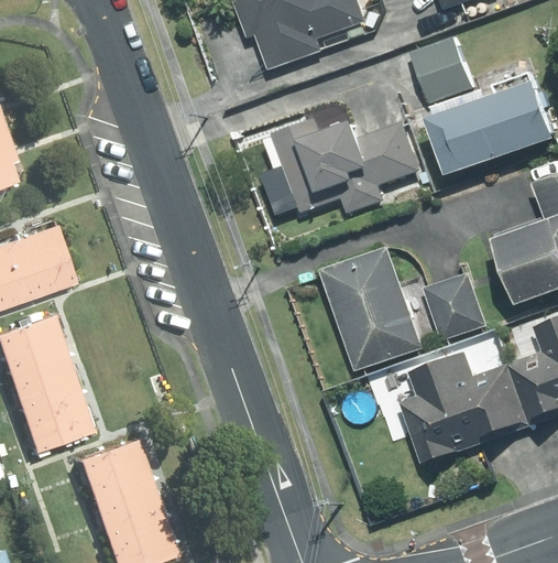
[(230,0),(244,39),(252,35),(264,69),(319,50),(315,38),(363,21),(356,0),(230,0)]
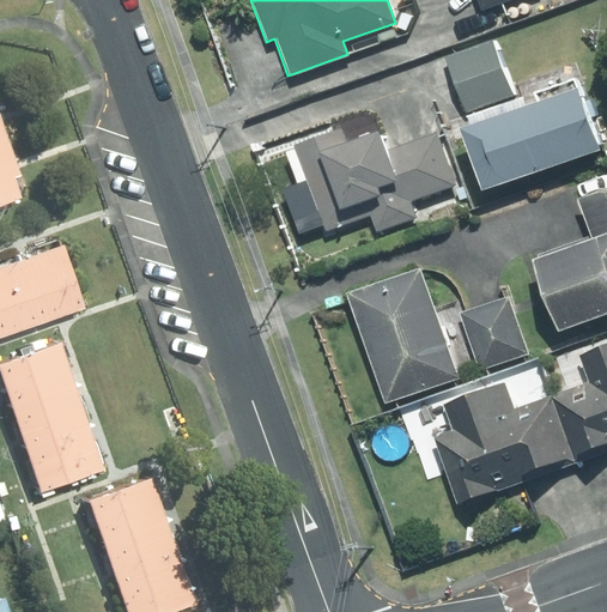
[(475,0),(480,10),(507,0),(475,0)]
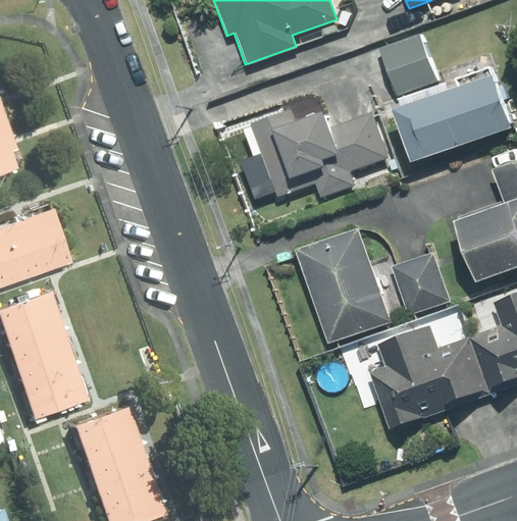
[(435,81),(418,34),(378,48),(396,95),(435,81)]
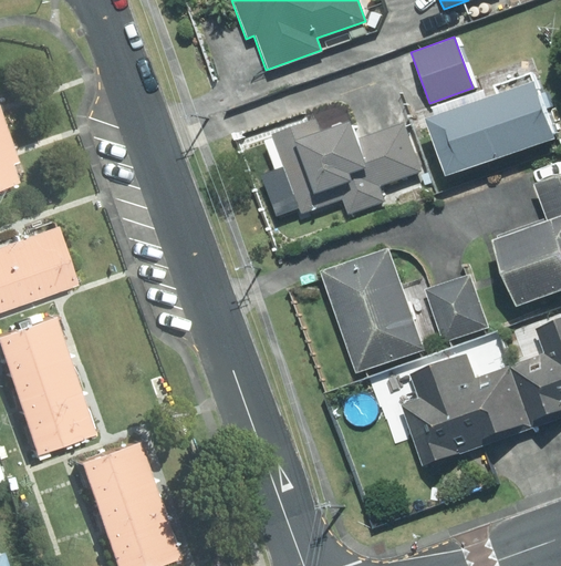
[(449,177),(559,139),(539,82),(428,120),(449,177)]
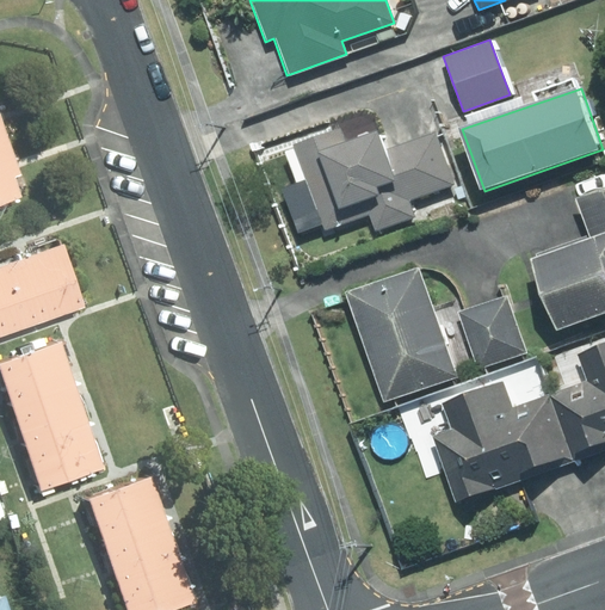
[(346,143),(341,128),(292,145),(294,148),(284,152),(295,184),(306,179),(323,232),(366,215),(372,232),(413,217),(407,201),(452,185),(434,131),(388,147),(381,130),(346,143)]
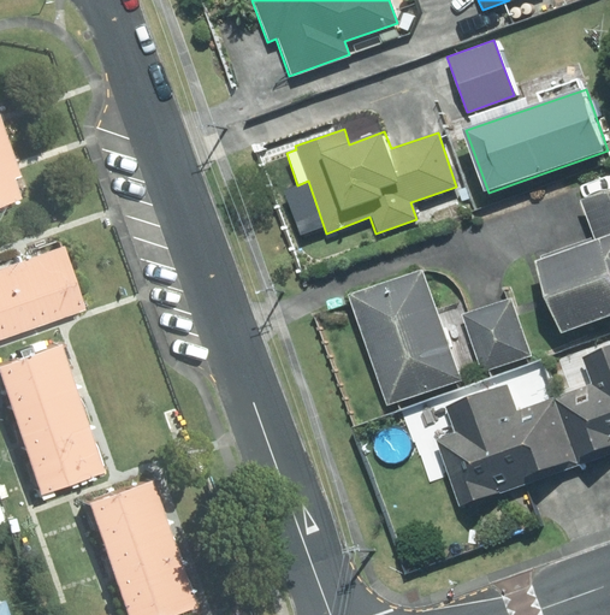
[(0,196),(10,194),(3,173),(10,172),(0,145),(0,196)]
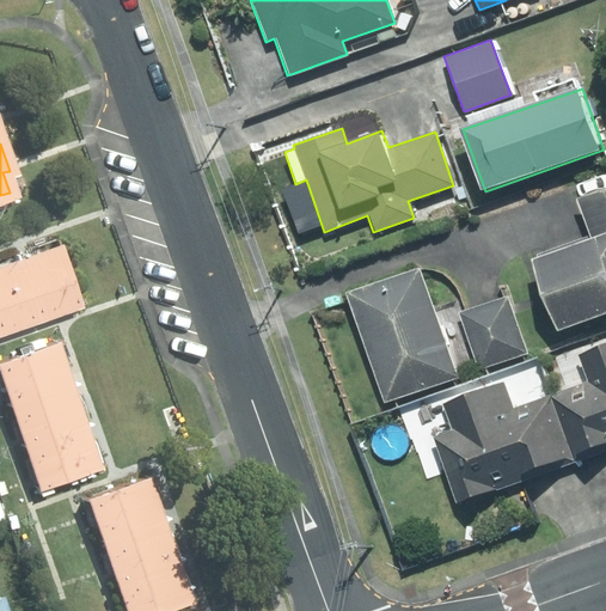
[(605,313),(605,189),(577,200),(592,239),(534,260),(559,330),(605,313)]
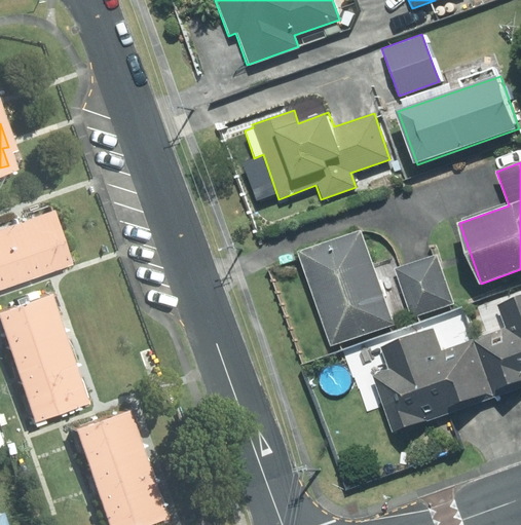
[(369,190),(380,186),(377,177),(366,180),(369,190)]
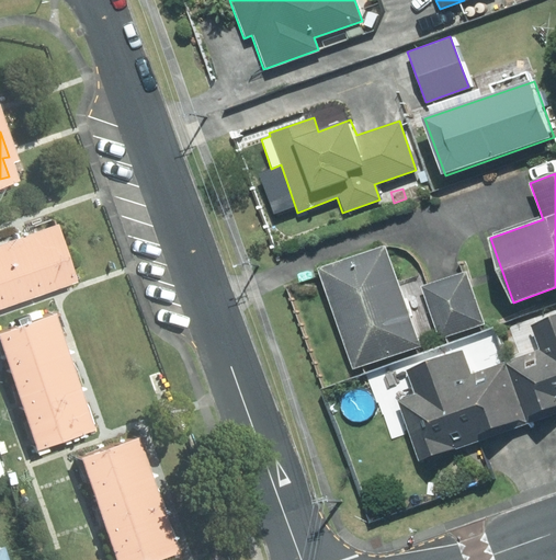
[(0,299),(67,277),(45,217),(0,232),(0,299)]
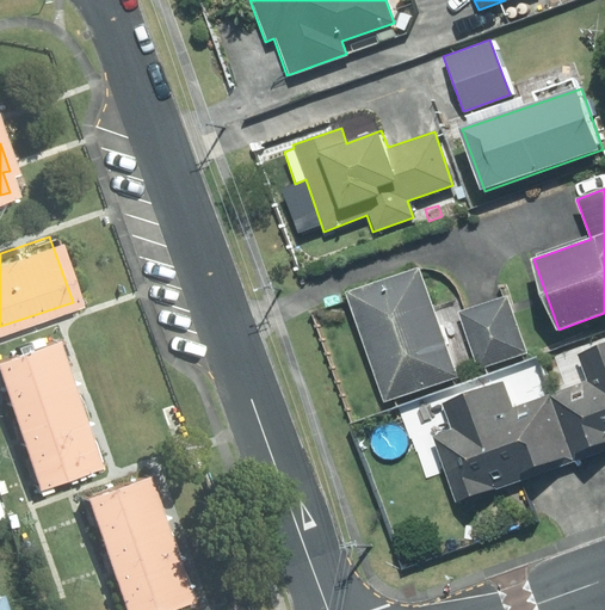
[(456,377),(418,266),(344,291),(383,402),(456,377)]
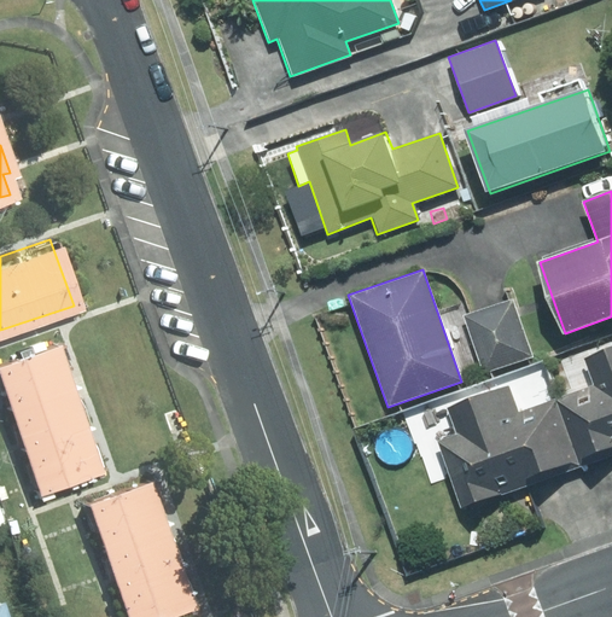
[(530,356),(511,298),(461,315),(481,373),(530,356)]
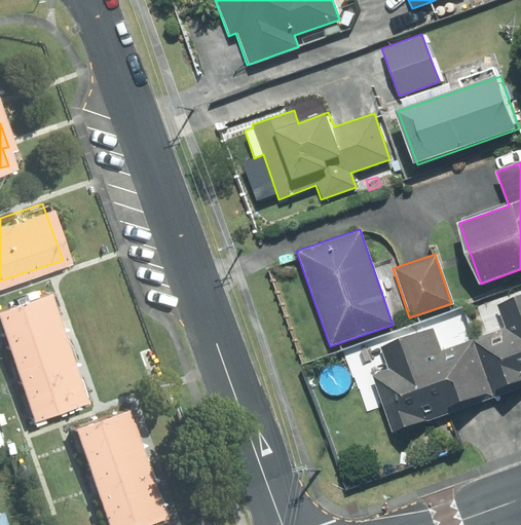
[(0,349),(24,418),(79,399),(40,288),(0,301),(0,349)]
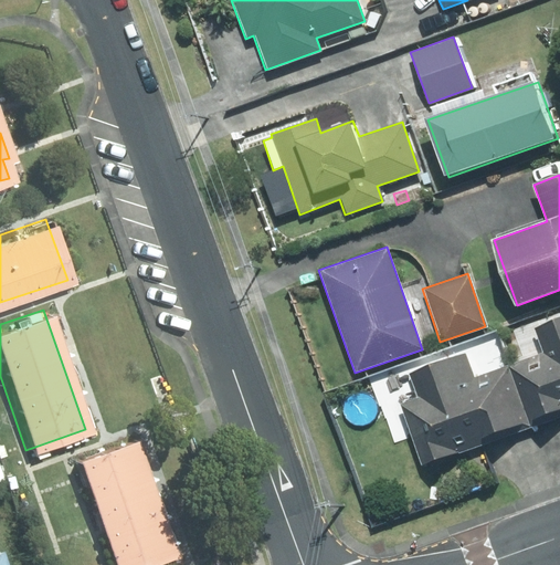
[(507,364),(530,428),(559,416),(559,318),(534,328),(541,352),(507,364)]
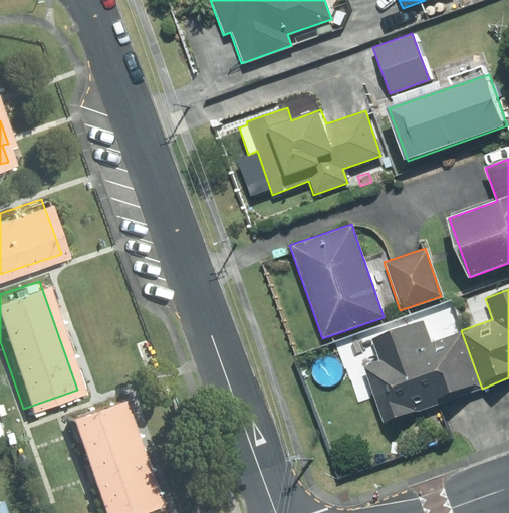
[(482,389),(461,330),(430,342),(422,320),(369,339),(377,361),(361,366),(382,425),(482,389)]
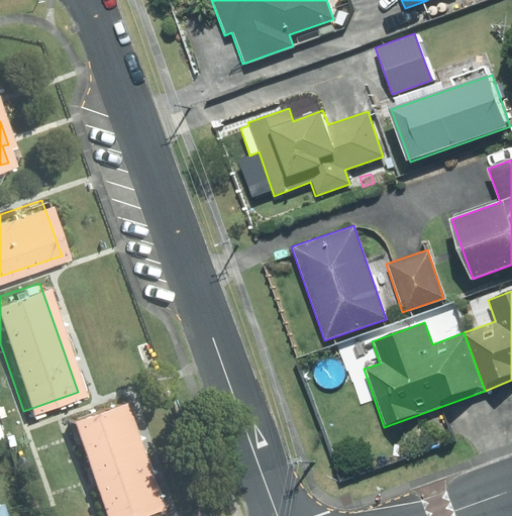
[(98,515),(124,515),(155,506),(116,397),(64,415),(98,515)]
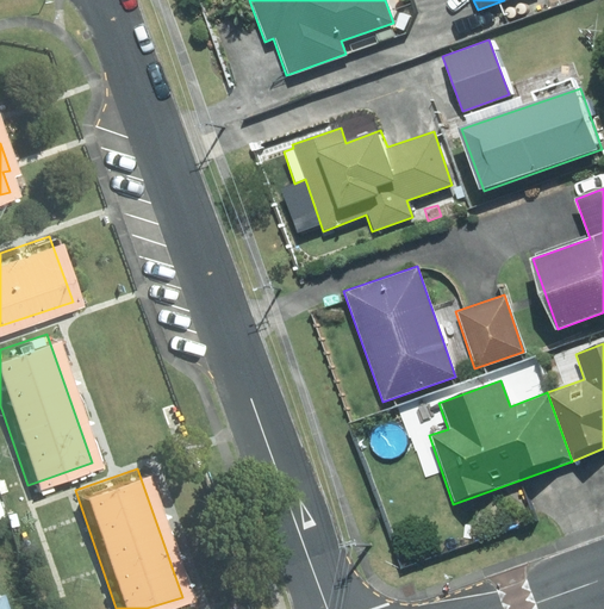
All buildings are outlined.
